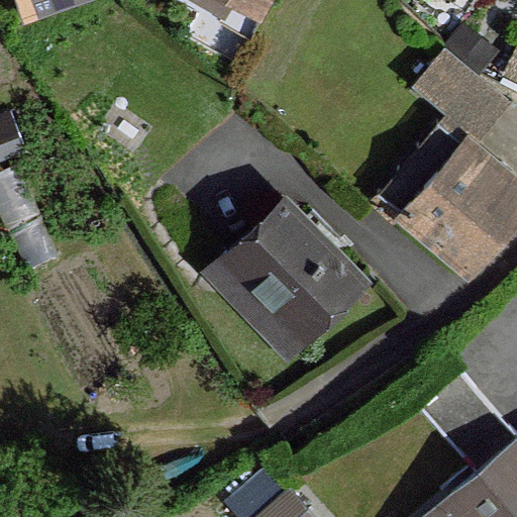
[(20,0),(24,12),(57,0),(20,0)]
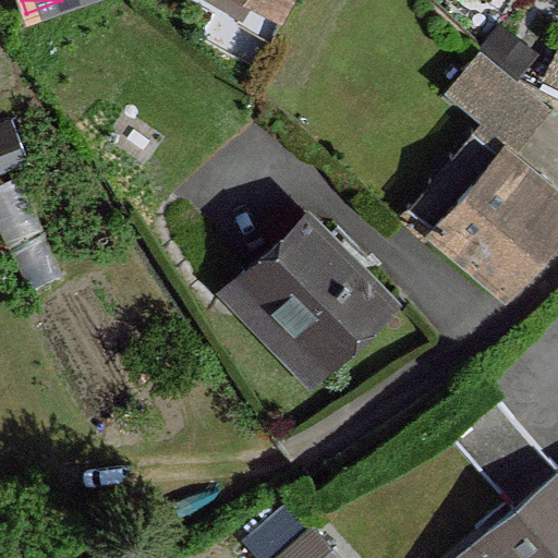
[(264,0),(228,0),(243,8),(238,17),(273,38),(286,13),(264,0)]
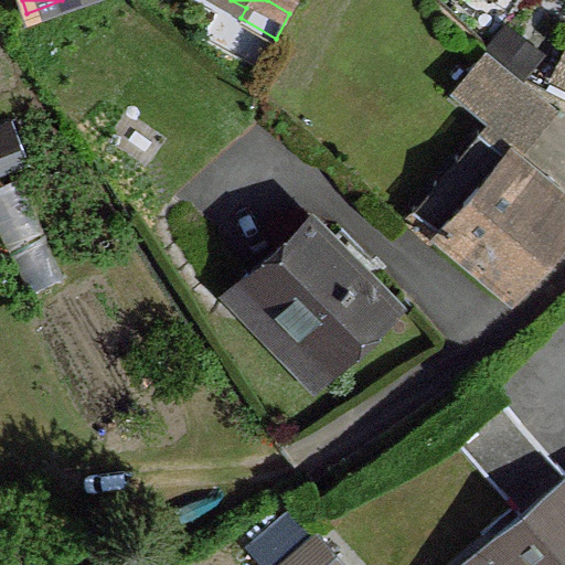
[(296,0),(267,0),(289,13),(296,0)]
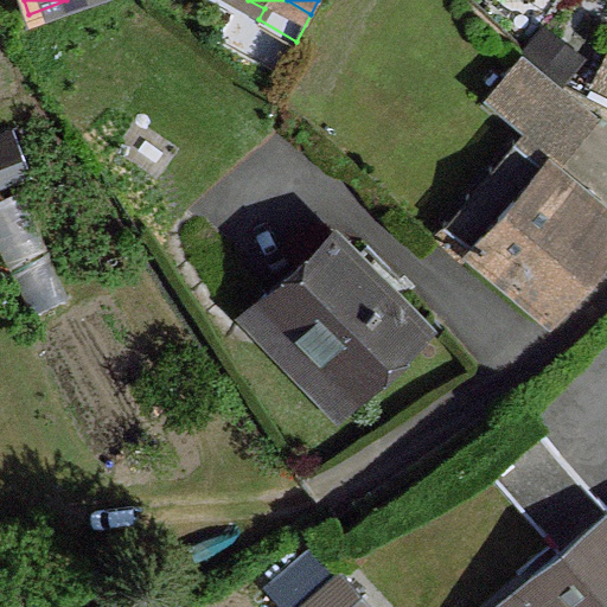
[(545,25),(524,55),(562,87),(583,55),(545,25)]
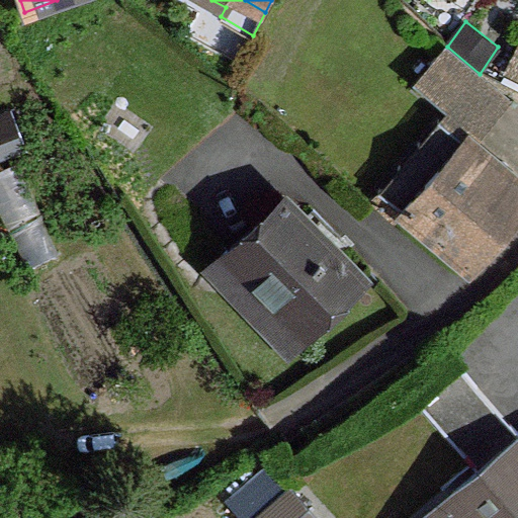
[(496,120),(512,101),(480,74),(447,47),(432,64),(456,85),(439,104),(482,138),(496,120)]
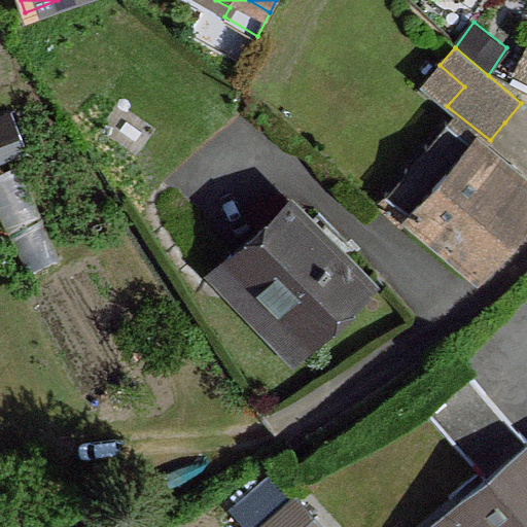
[(526,51),(516,74),(526,79),(526,51)]
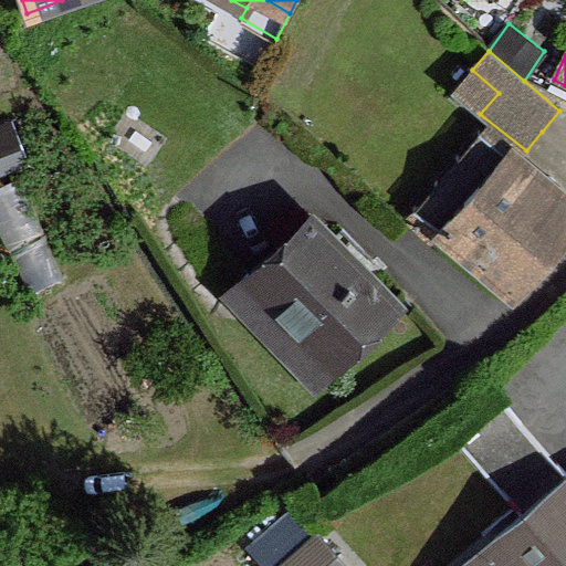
[(507,150),(441,230),(519,295),(565,239),(565,202),(519,160),(507,150)]
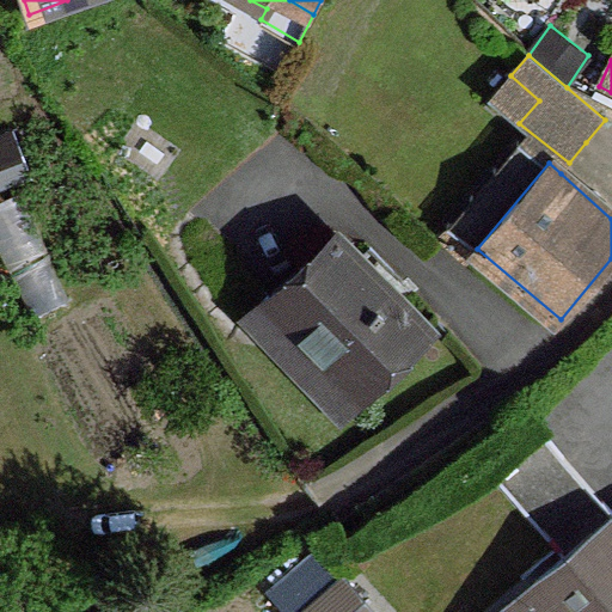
[(432,330),(343,234),(273,298),(362,393),(432,330)]
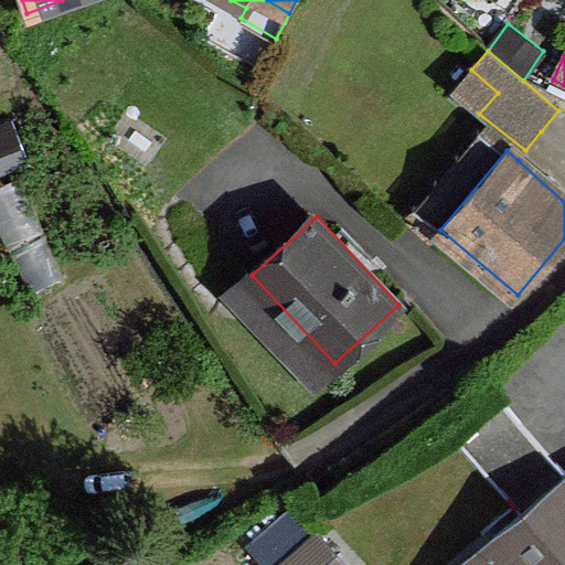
[(524,516),(564,481),(564,473),(504,401),(458,440),(524,516)]
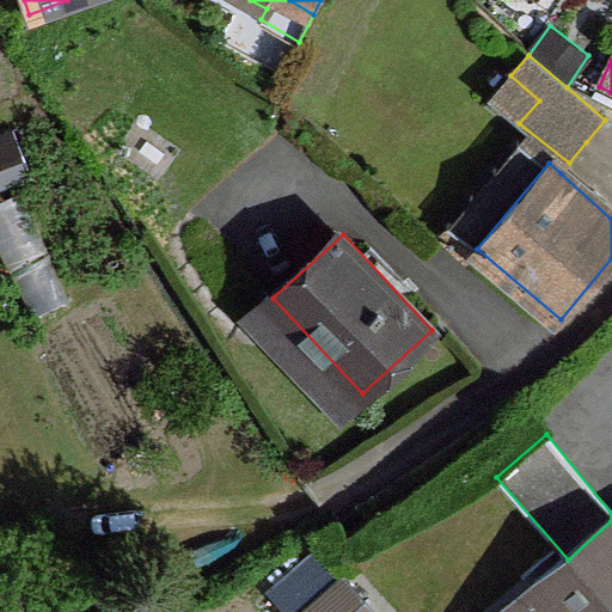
[(611,611),(611,521),(568,560),(505,611),(611,611)]
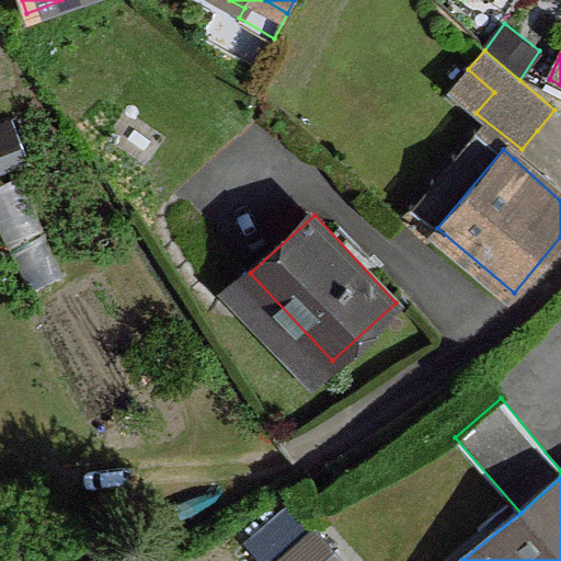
[(343,560),(320,537),(293,560),(343,560)]
